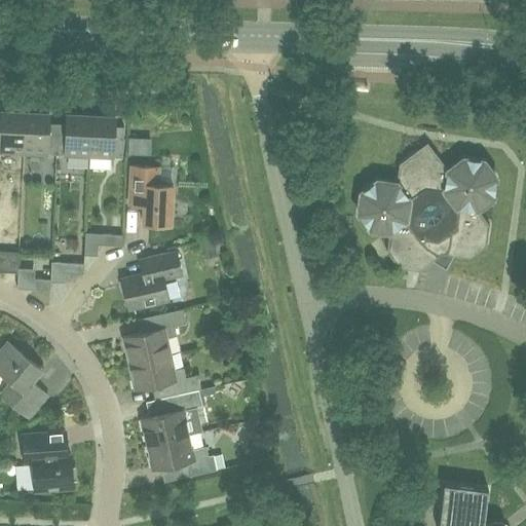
[(0,151),(24,153),(26,112),(1,111),(1,120),(0,120),(0,151)]
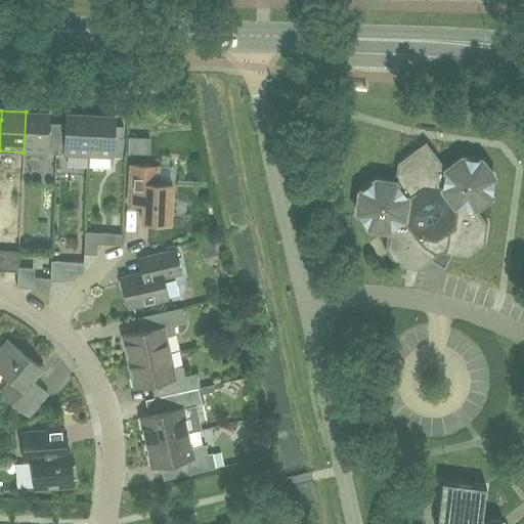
[(56,154),(57,123),(49,123),(49,113),(26,112),(24,153),(56,154)]
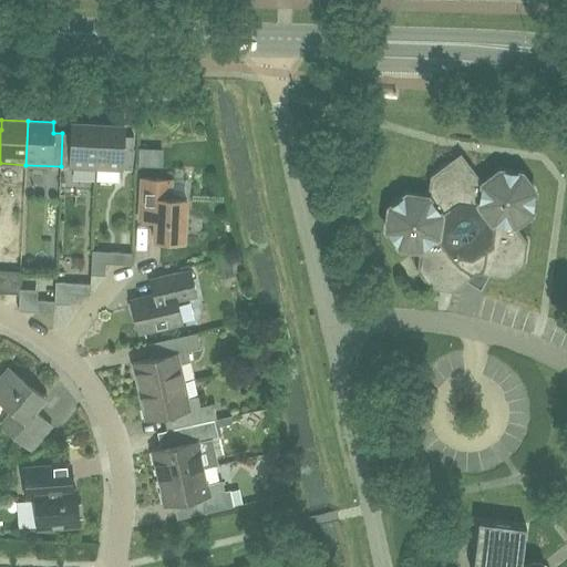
[(96,168),(98,124),(72,123),(71,133),(62,133),(61,166),(96,168)]
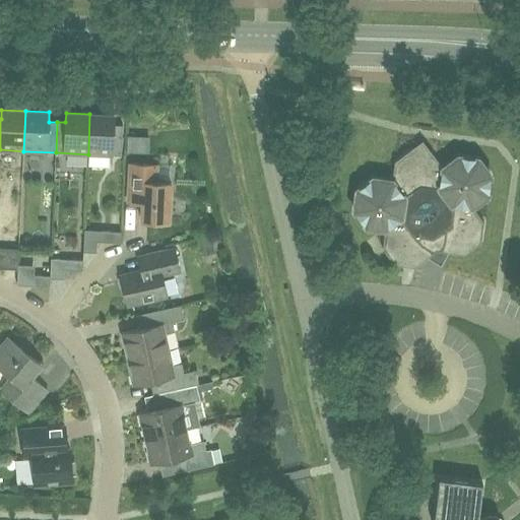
[(121,155),(123,125),(114,124),(114,115),(89,114),(88,154),(121,155)]
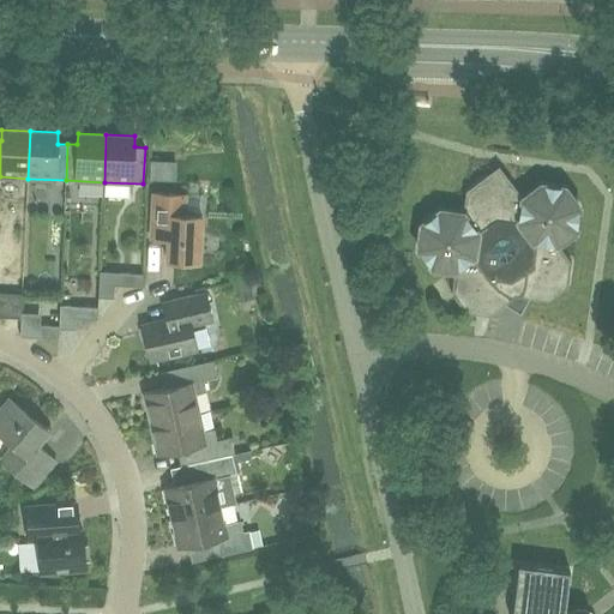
[(152,180),(170,181),(170,160),(154,158),(152,180)]
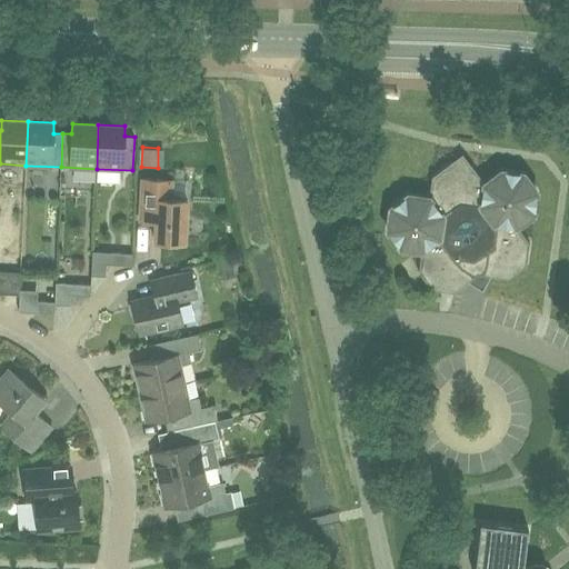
[(485,183),(471,167),(449,163),(432,177),(429,198),(408,195),(390,208),(387,230),(400,248),(421,251),(418,272),(431,290),(453,293),(478,275),(508,279),(526,266),(529,243),(517,227),(533,213),(537,192),(523,175),(501,171),(485,183)]
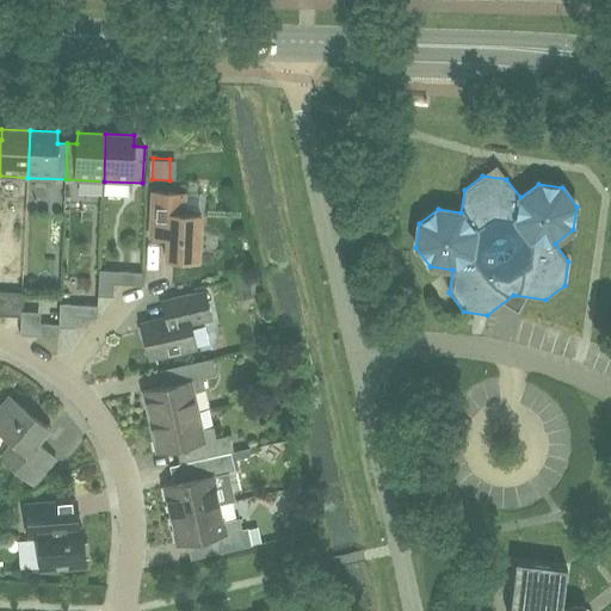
[(199,261),(201,215),(184,214),(185,193),(152,192),(150,226),(167,227),(166,260),(199,261)]
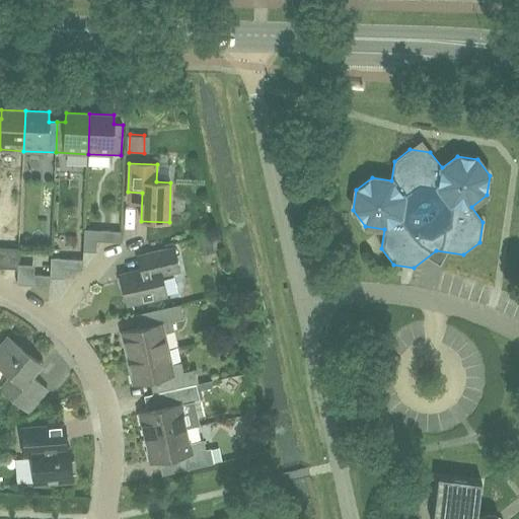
[(110,214),(110,226),(119,226),(119,214),(110,214)]
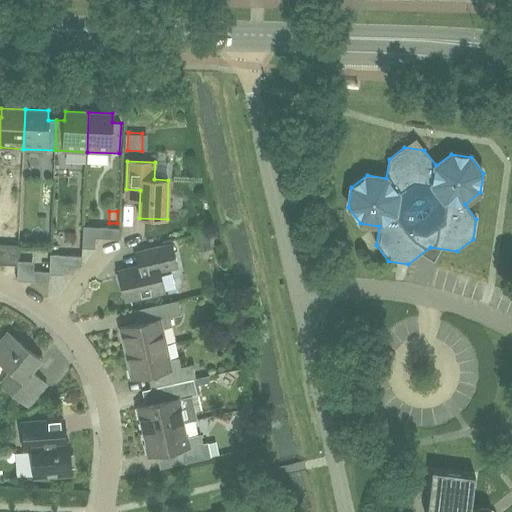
[(119,239),(119,228),(99,227),(99,238),(119,239)]
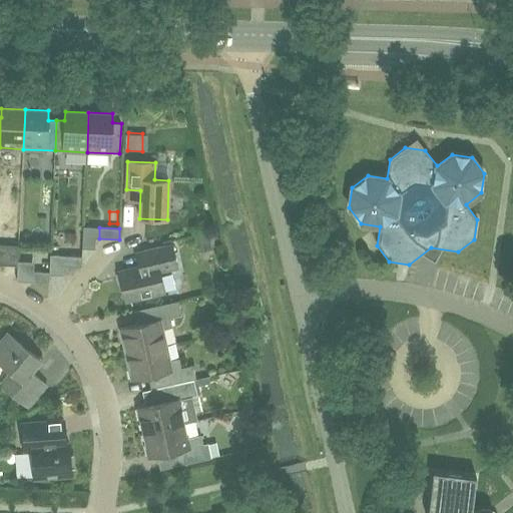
[(207,232),(195,235),(198,248),(210,246),(207,232)]
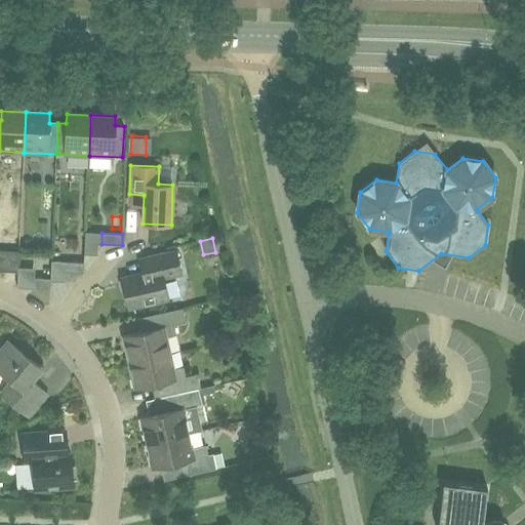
[(175,250),(147,257),(138,259),(142,274),(121,278),(128,309),(168,299),(163,278),(182,274),(175,250)]
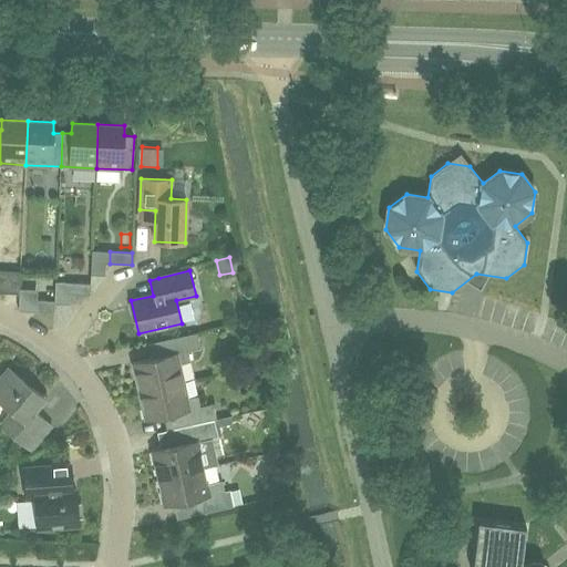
[(91,295),(91,284),(73,282),(73,295),(91,295)]
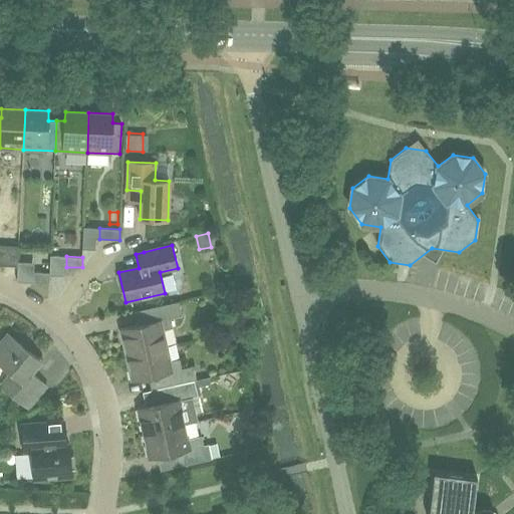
[(49,283),(49,272),(33,272),(32,282),(49,283)]
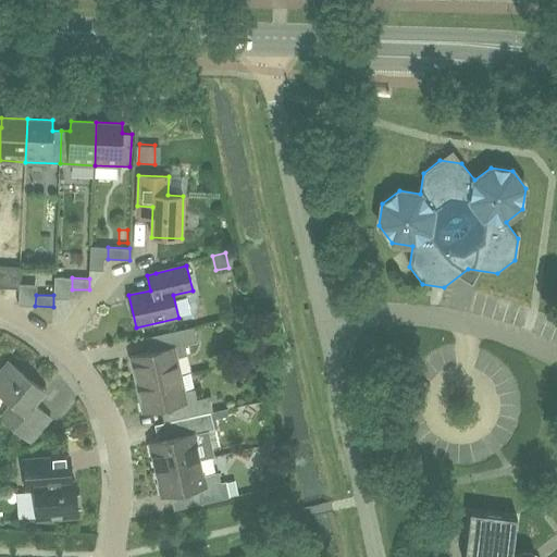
[(137,384),(180,374),(176,358),(187,356),(185,345),(197,343),(194,326),(163,334),(166,349),(131,357),(137,384)]
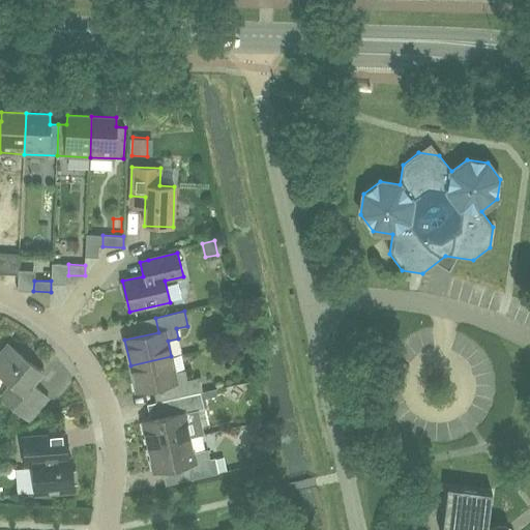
[(28,421),(48,398),(32,384),(41,372),(8,344),(0,353),(0,374),(11,384),(1,398),(28,421)]
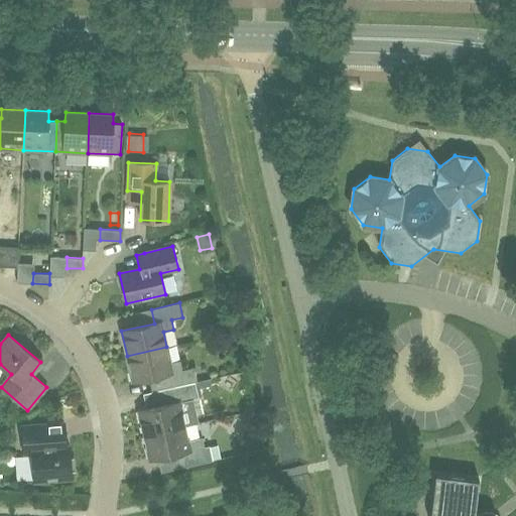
[(166,347),(127,356),(133,382),(149,378),(161,375),(164,389),(195,382),(198,382),(195,368),(182,370),(180,361),(170,363),(166,347)]
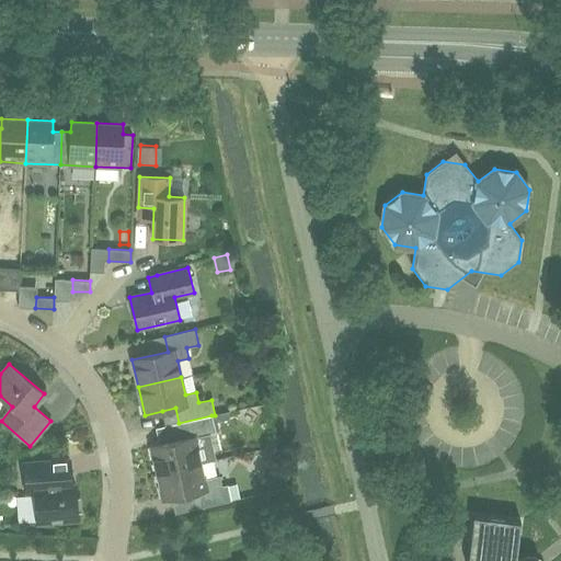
[(368,414),(384,411),(380,399),(365,402),(368,414)]
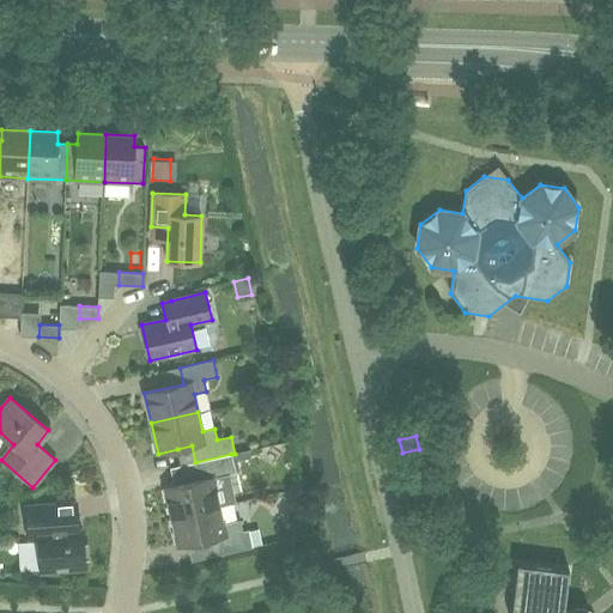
[(231,454),(195,462),(199,480),(165,487),(171,516),(219,507),(216,489),(232,484),(230,474),(236,472),(231,454)]
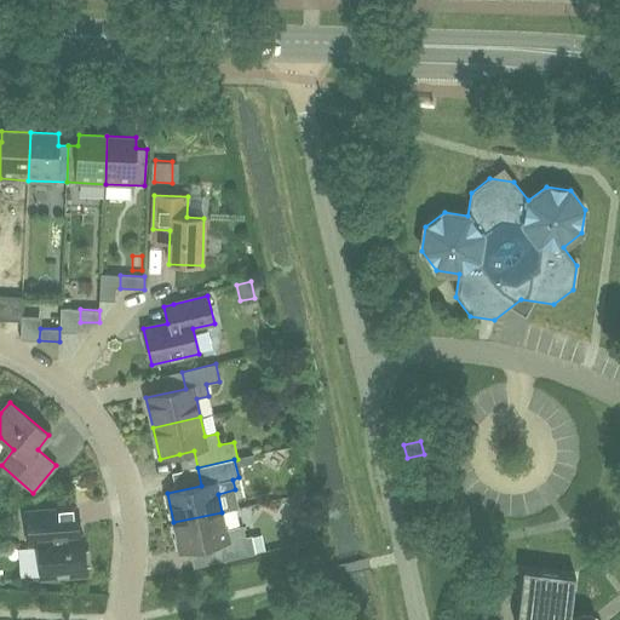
[(84,535),(80,535),(79,507),(55,510),(27,512),(29,545),(39,544),(41,577),(86,573),(84,535)]
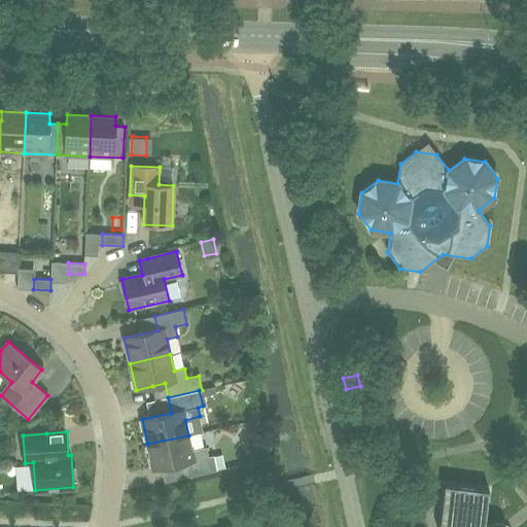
[(192,451),(188,435),(147,444),(153,469),(181,463),(184,478),(217,470),(213,455),(209,457),(207,448),(192,451)]
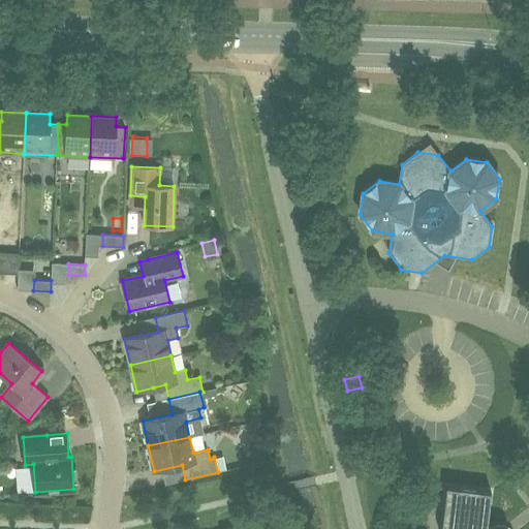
[(491,528),(487,523),(491,492),(446,487),(441,528),(491,528)]
